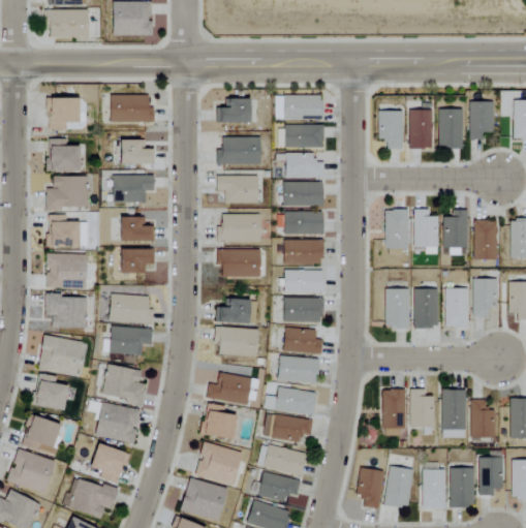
[(152,2),(113,1),(112,35),(151,36),(152,2)]
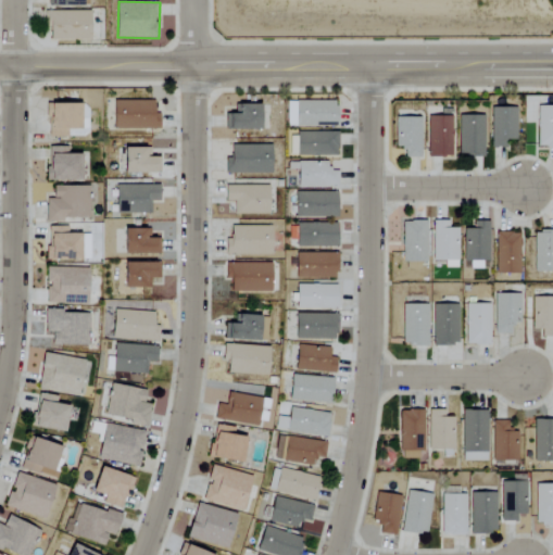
[(50,38),(91,40),(92,11),(51,10),(50,38)]
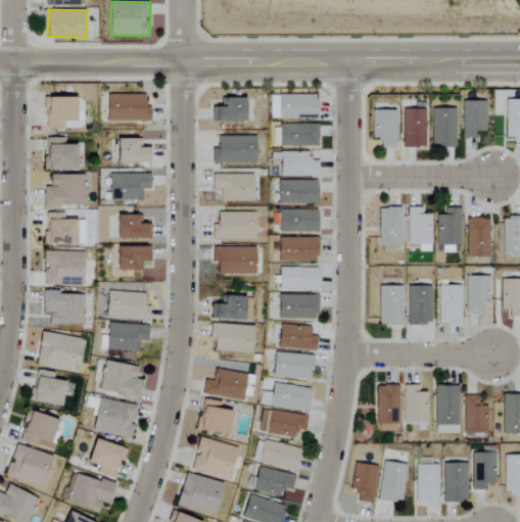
[(152,121),(152,105),(146,106),(146,94),(108,94),(108,121),(152,121)]
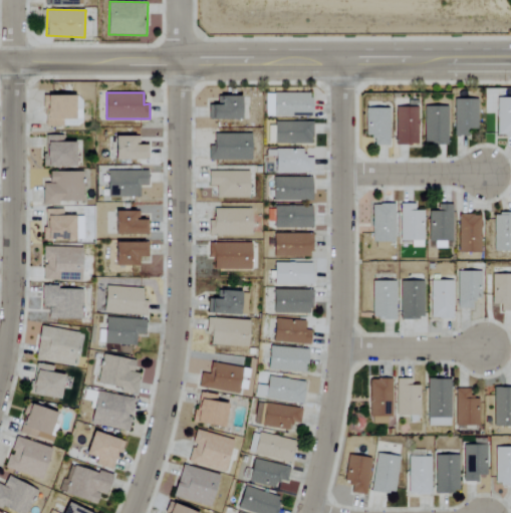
[(268,92),(268,115),(314,116),(314,92),(268,92)]
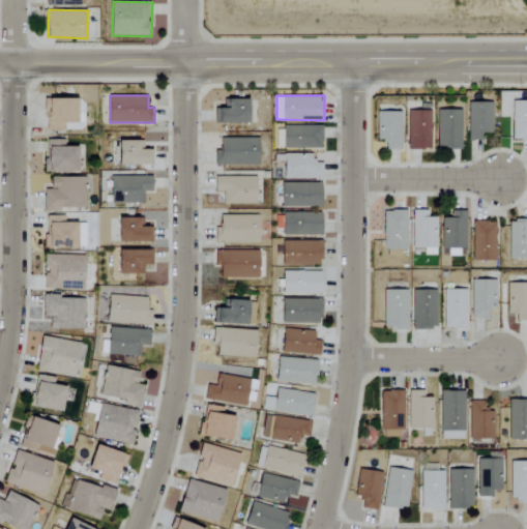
[(249,121),(249,97),(227,97),(228,107),(218,107),(218,122),(249,121)]
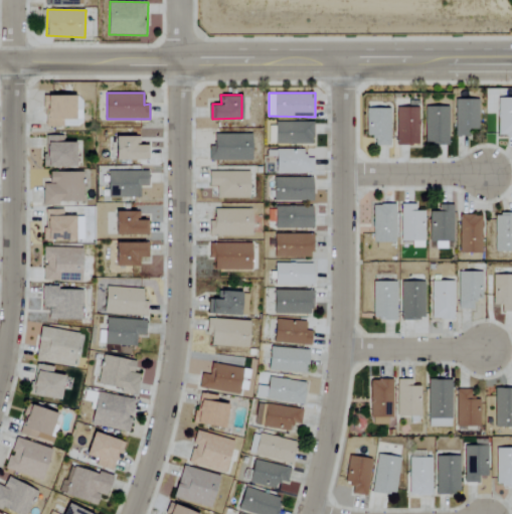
[(511,98),(500,97),(499,135),(511,135),(511,98)]
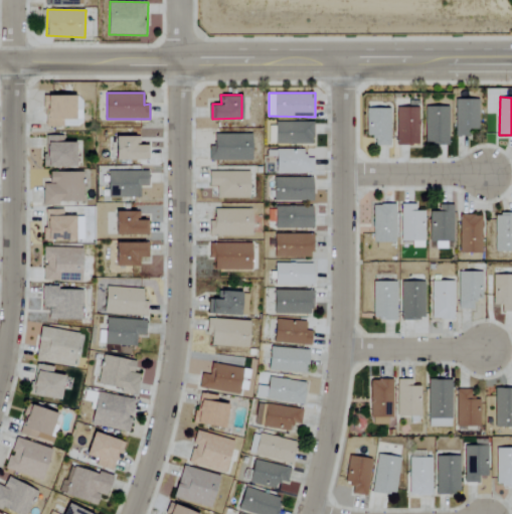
[(457,99),(457,136),(479,135),(478,98),(457,99)]
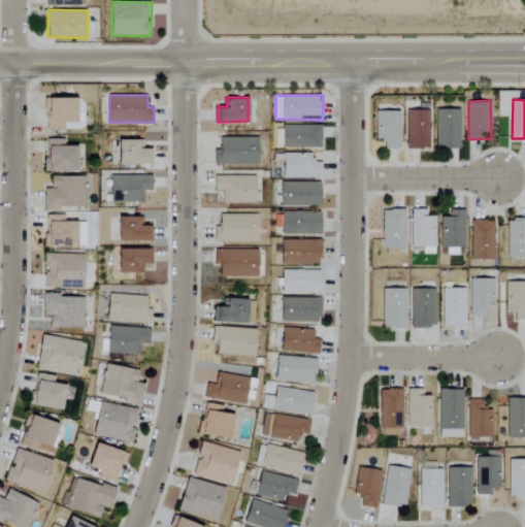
[(437,146),(461,147),(462,108),(438,107),(437,146)]
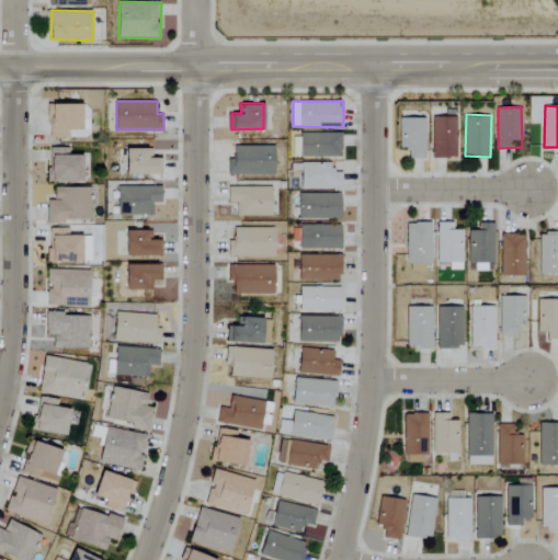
[(458,115),(434,115),(434,158),(458,157),(458,115)]
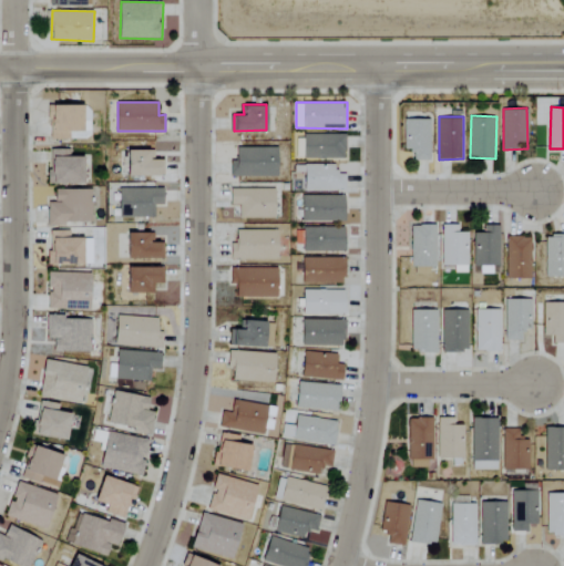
[(406,150),(416,150),(416,158),(431,160),(431,119),(406,117),(406,150)]
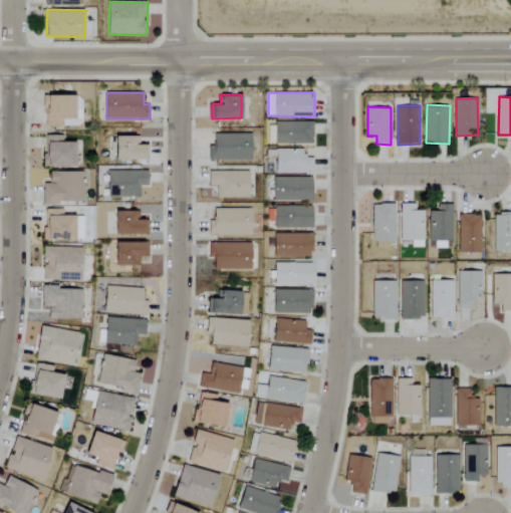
[(276,143),(313,144),(314,121),(276,120),(276,143)]
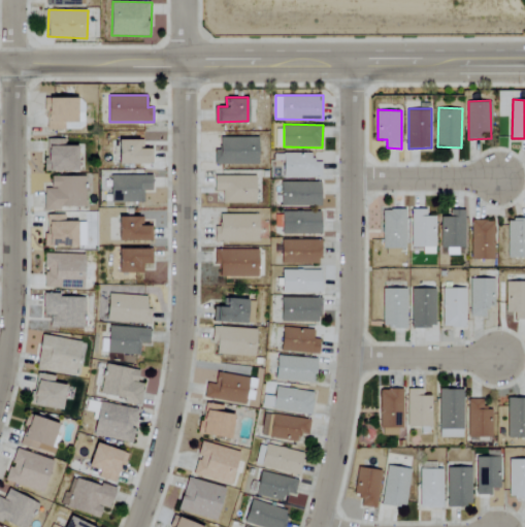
[(259,164),(259,136),(221,136),(221,149),(216,149),(216,164),(259,164)]
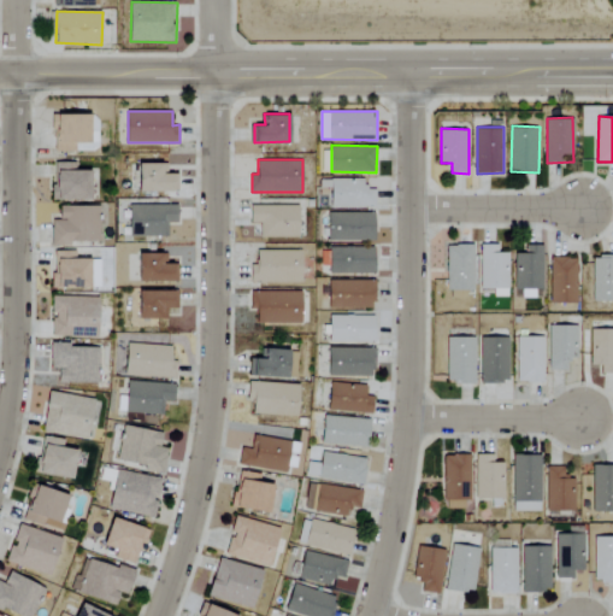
[(92,169),(77,169),(77,162),(56,160),(54,198),(92,199),(92,169)]
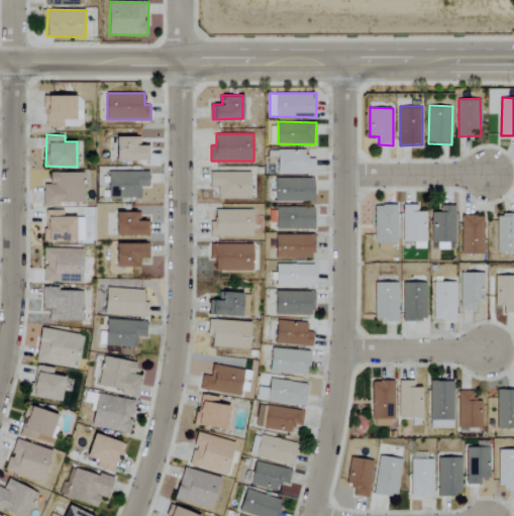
[(150,160),(150,145),(141,144),(141,136),(116,135),(115,159),(150,160)]
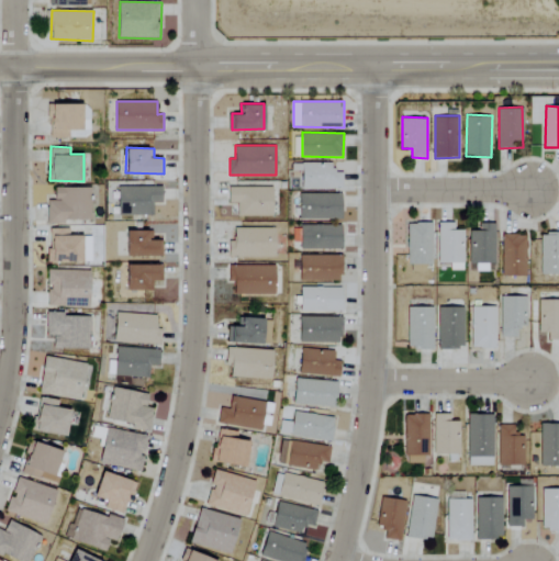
[(303,188),(344,188),(344,172),(333,171),(334,163),(294,161),(293,178),(303,178),(303,188)]
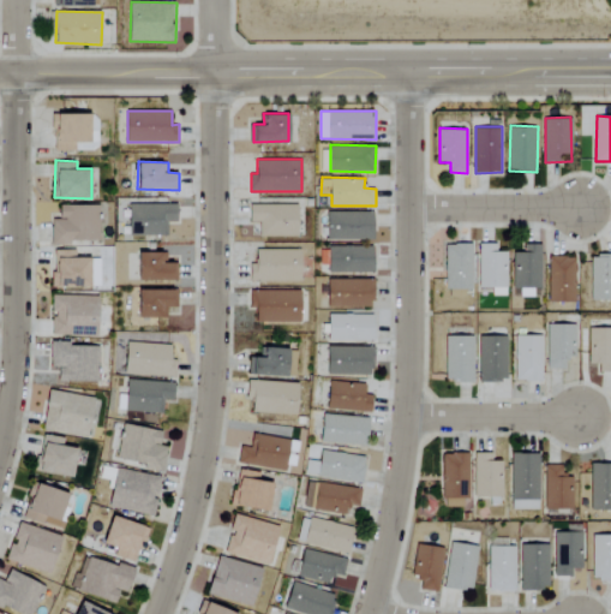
[(54,218),(53,240),(101,242),(101,204),(61,203),(60,218),(54,218)]
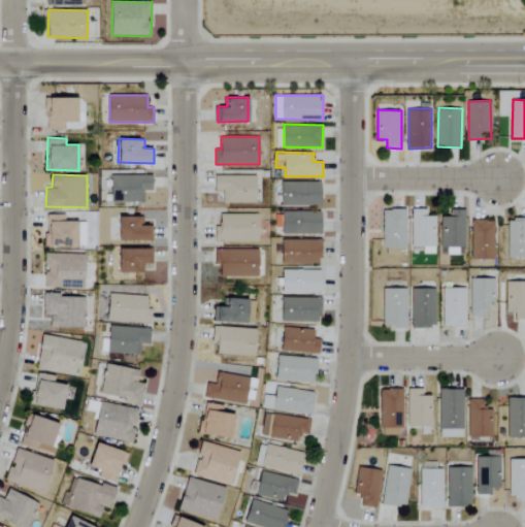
[(111,175),(112,202),(145,201),(145,190),(154,190),(154,174),(111,175)]
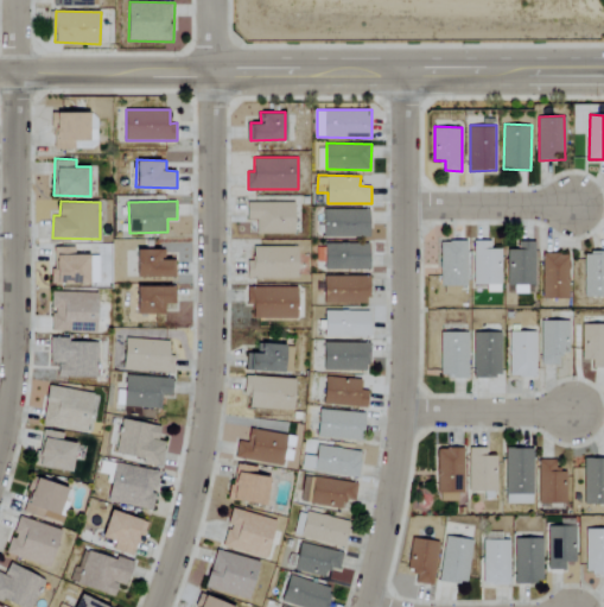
[(296,201),(248,202),(248,219),(259,219),(259,233),(297,233),(296,201)]
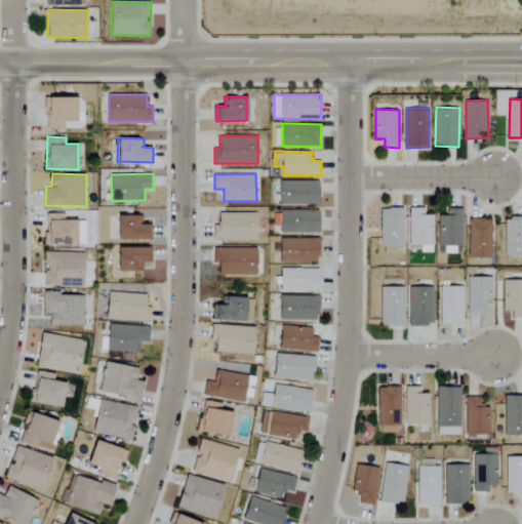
[(320,180),(280,180),(280,204),(320,204),(320,180)]
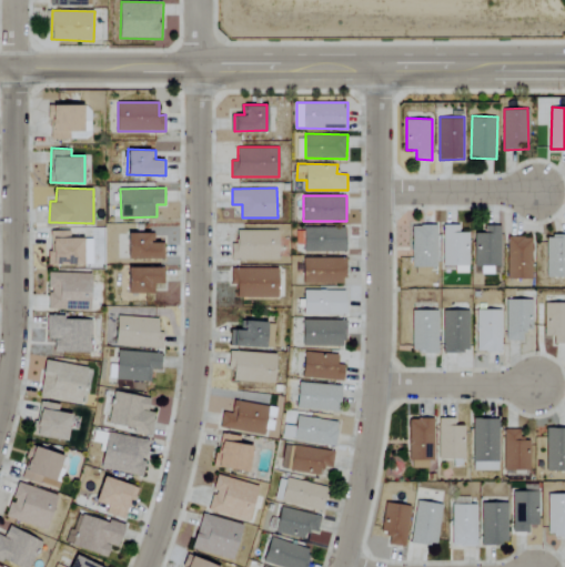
[(439,225),(414,224),(413,266),(437,266),(439,225)]
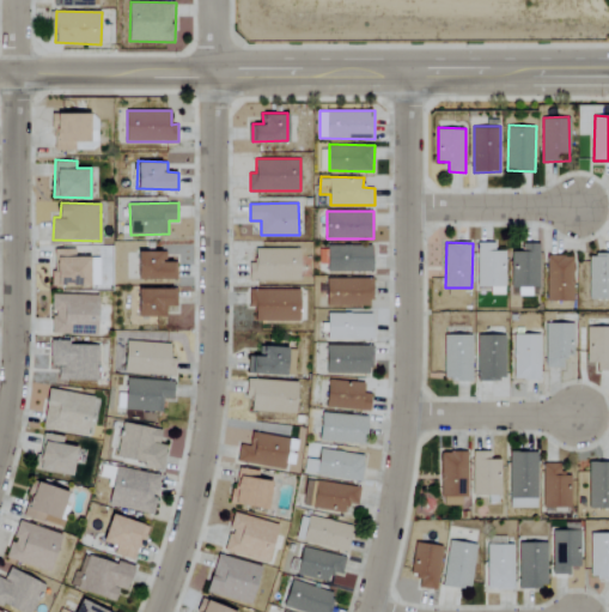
[(516,296),(540,296),(540,242),(524,243),(524,252),(515,252),(516,296)]
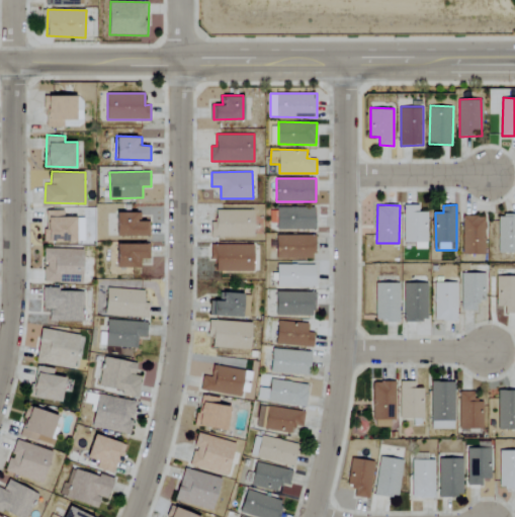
[(277,229),(316,229),(317,206),(278,206),(277,229)]
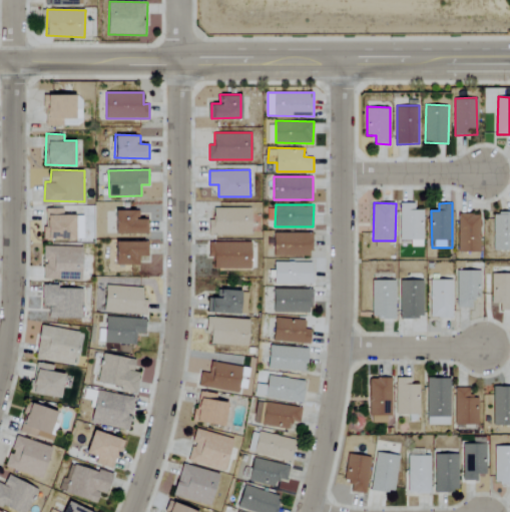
[(75,238),(75,214),(64,213),(64,207),(47,207),(47,238),(75,238)]
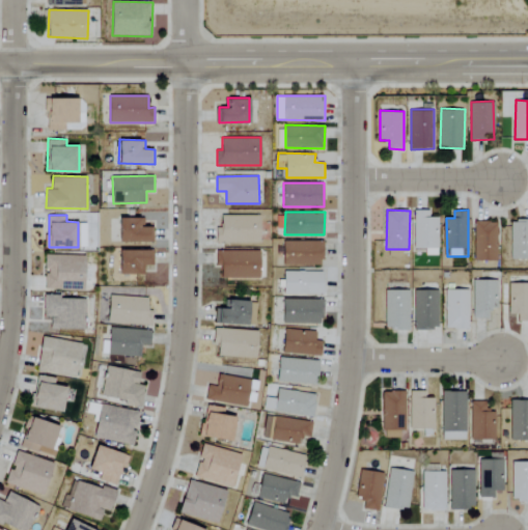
[(217,242),(260,242),(261,216),(223,215),(223,227),(218,227),(217,242)]
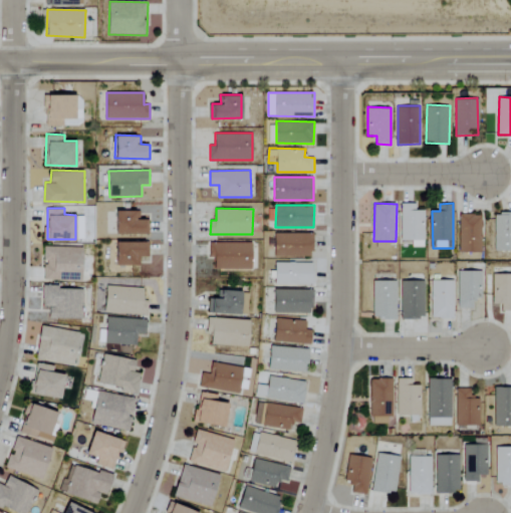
[(150,219),(141,219),(141,210),(115,210),(114,233),(150,234),(150,219)]
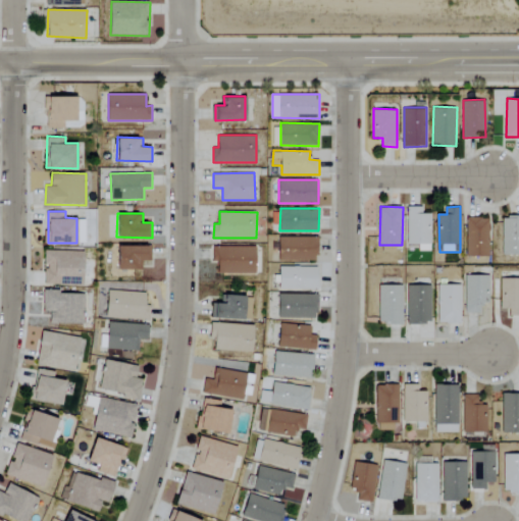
[(518,215),(504,215),(504,254),(518,254),(518,215)]
